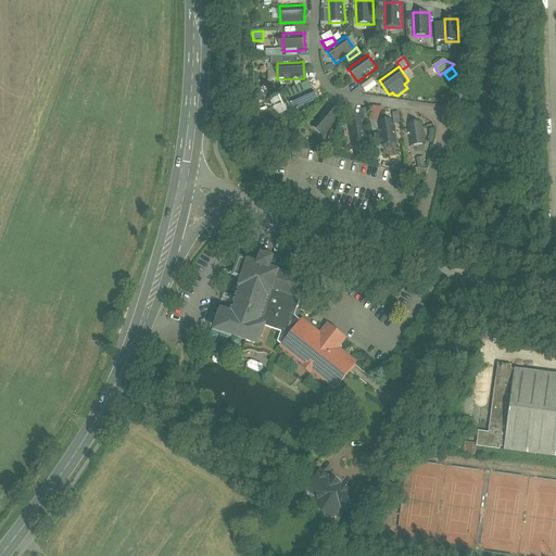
[(373,79),(361,87),(366,95),(377,87),(373,79)]
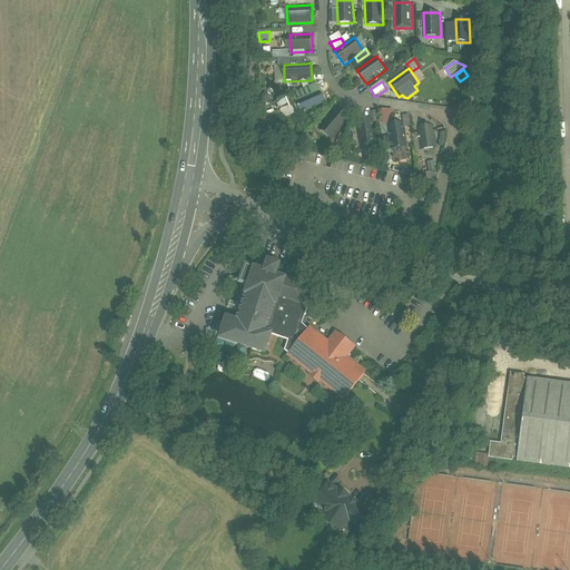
[(320,89),(297,99),(298,101),(304,115),(327,105),(320,89)]
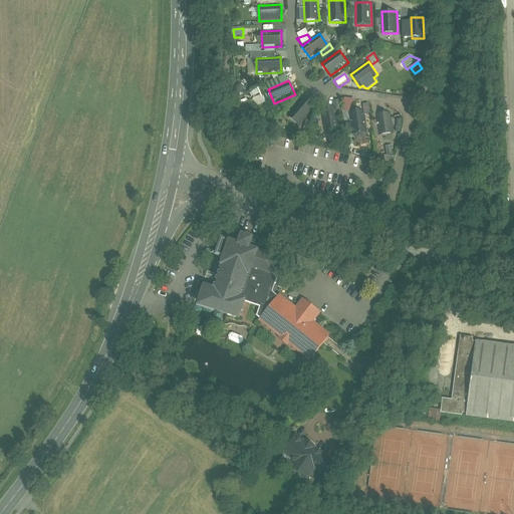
[(266,84),(260,87),(263,94),(269,91),(268,89),(266,84)]
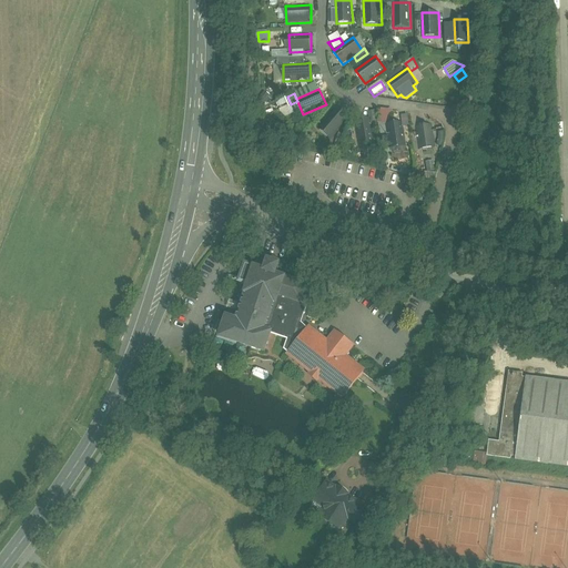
[(274,102),(282,118),(291,113),(284,98),(274,102)]
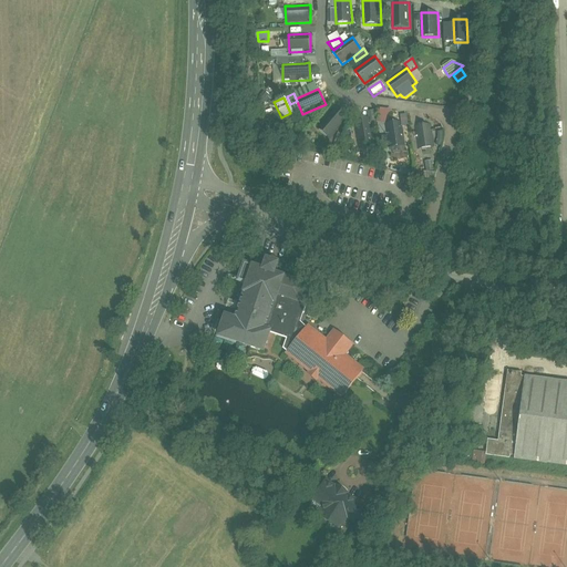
[(334,106),(322,122),(337,134),(349,119),(334,106)]
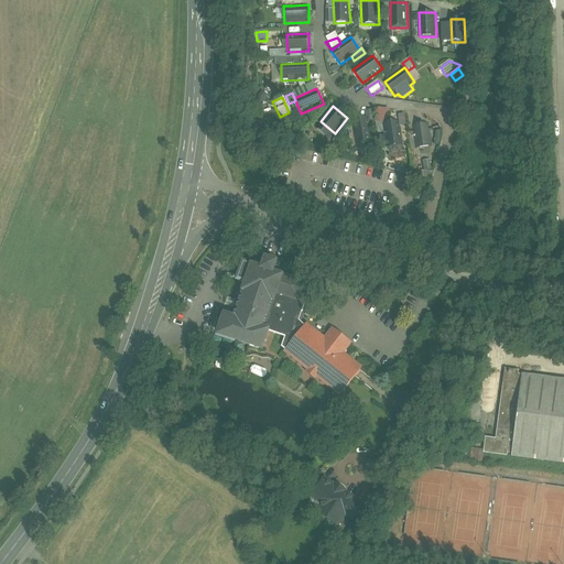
[(370,117),(353,120),(357,145),(375,143),(370,117)]
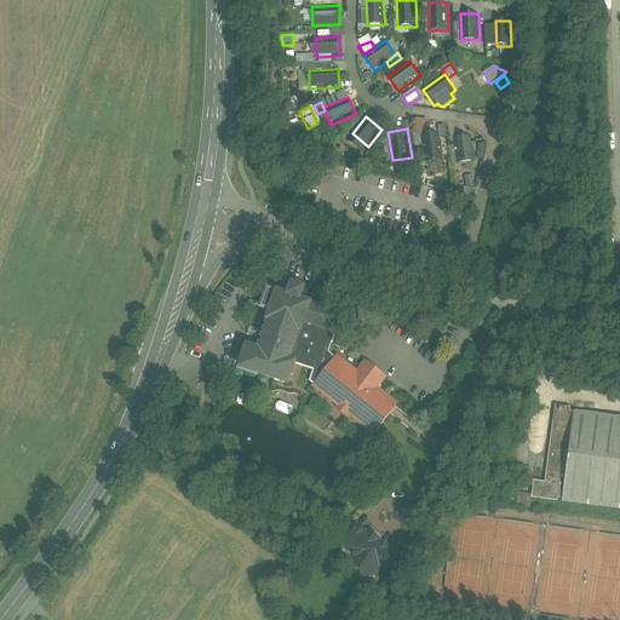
[(441,132),(422,136),(426,162),(445,159),(441,132)]
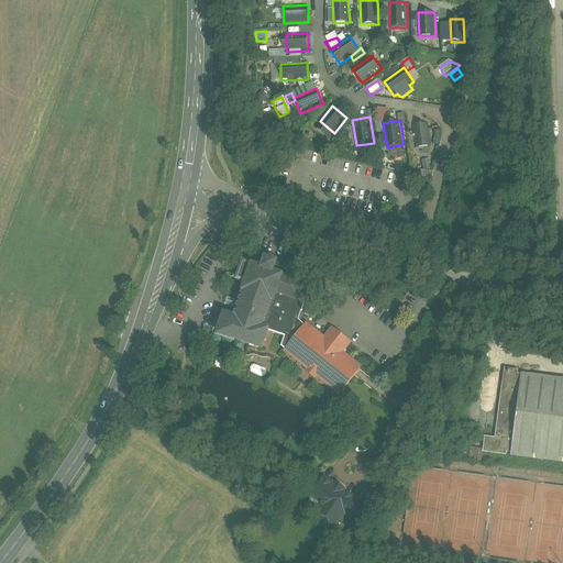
[(429,123),(412,125),(416,148),(432,146),(429,123)]
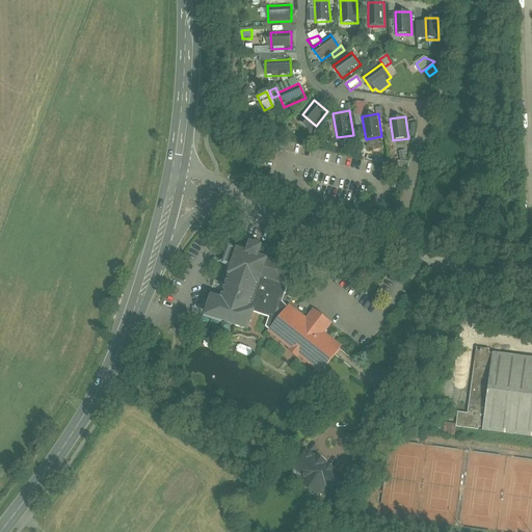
[(406,152),(399,152),(400,161),(407,160),(406,152)]
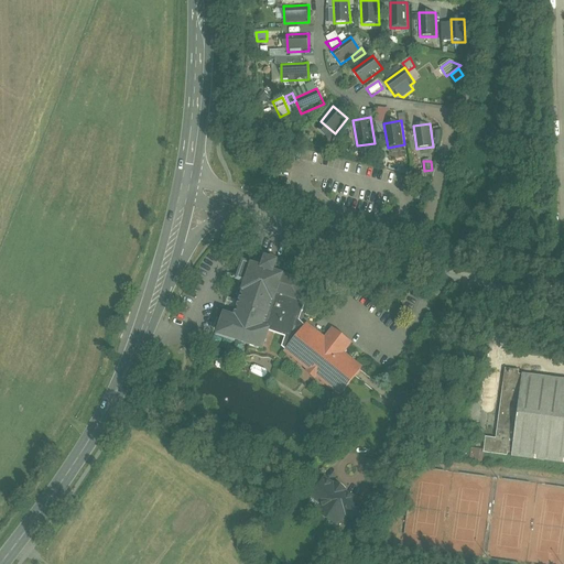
[(263,269),(245,262),(238,280),(239,280),(239,281),(246,283),(240,302),(235,301),(232,306),(238,308),(238,310),(235,320),(224,315),(218,333),(217,335),(232,340),(234,340),(235,338),(237,339),(236,340),(262,349),(269,331),(286,337),(283,347),(285,349),(304,325),(300,321),(293,318),(305,283),(273,272),(277,262),(270,260),(267,259),(264,266),(263,269)]
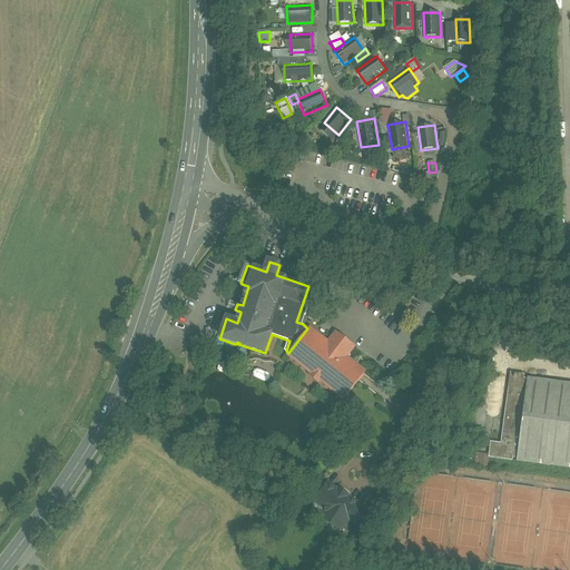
[(323,311),(314,307),(311,318),(320,321),(323,311)]
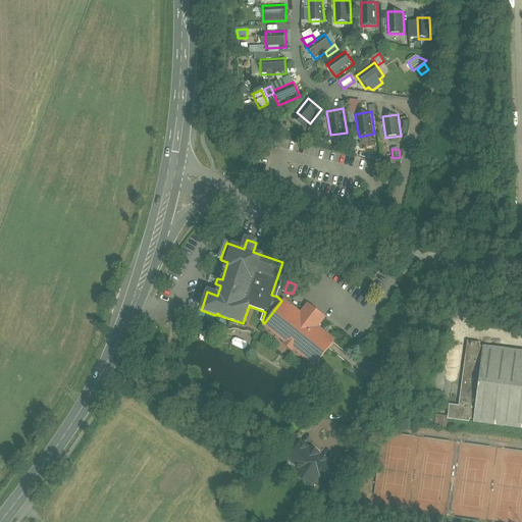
[(301,312),(283,299),(281,301),(264,323),(262,326),(315,367),(336,341),(319,327),(326,318),(307,303),(301,312)]
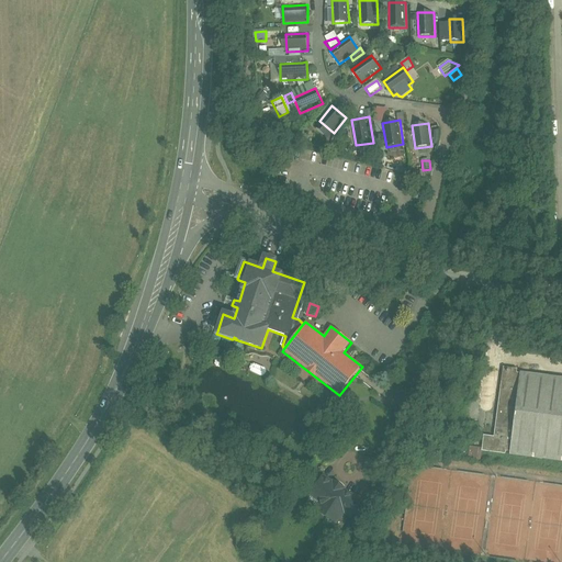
[(497,437),(484,435),(483,447),(483,448),(482,450),(506,453),(506,451),(510,451),(520,373),(517,373),(518,369),(504,367),(495,434),(497,435),(497,437)]
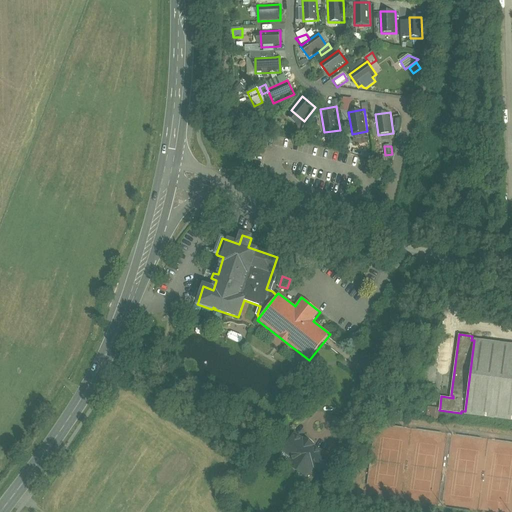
[(511,344),(475,339),(474,340),(465,411),(465,414),(511,420),(511,344)]
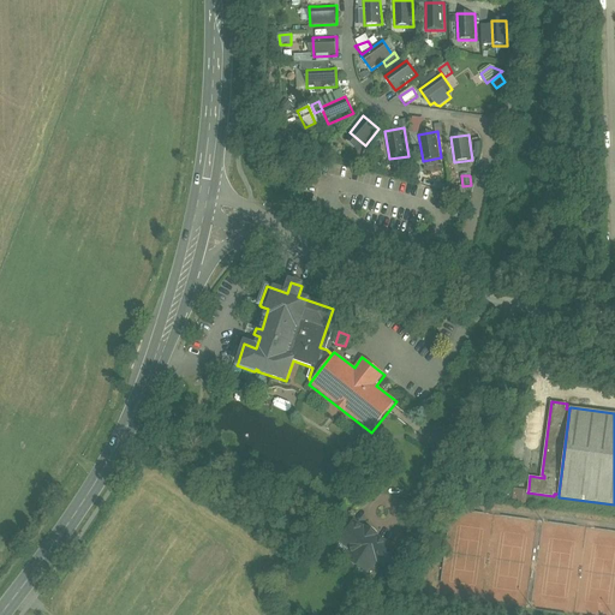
[(529,490),(514,488),(513,501),(526,502),(527,493),(529,490)]
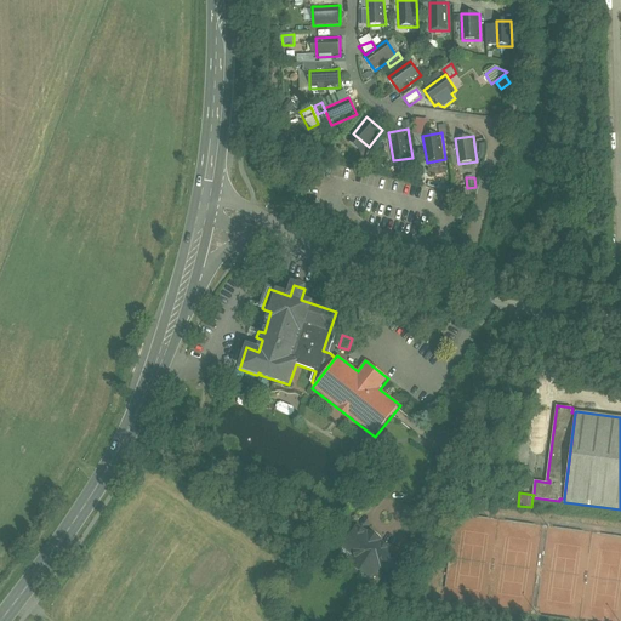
[(389,550),(357,529),(346,547),(355,553),(355,557),(351,565),(371,577),(381,564),(389,570),(399,556),(398,556),(389,550)]
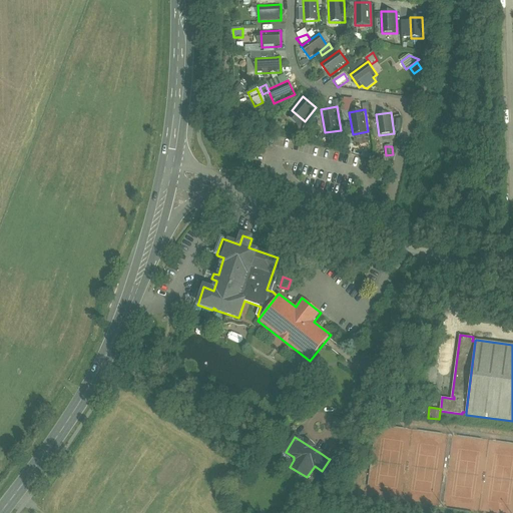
[(284,455),(280,460),(288,466),(291,460),(284,455)]
